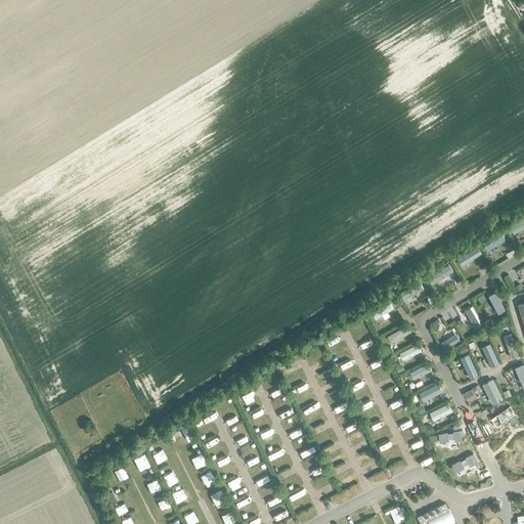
[(523,218),(510,226),(514,232),(523,226),(523,218)]
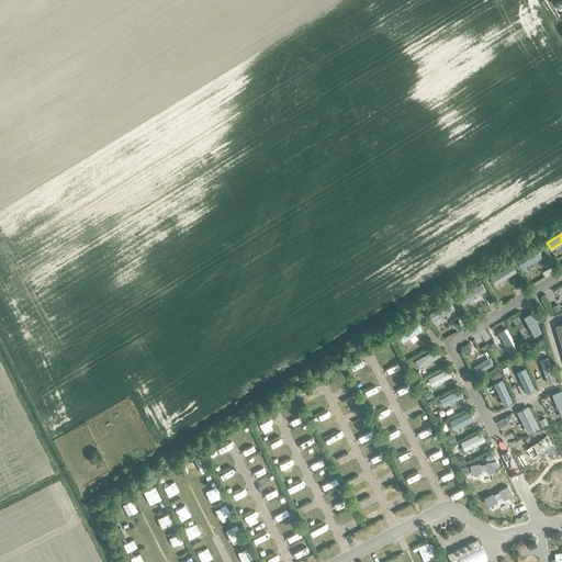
[(541,247),(520,260),(525,267),(544,254),(541,247)]
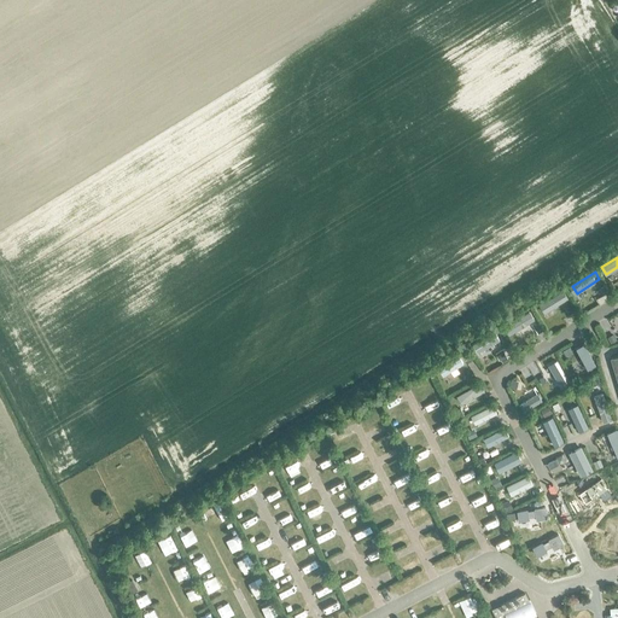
[(563,291),(540,305),(544,313),(567,298),(563,291)]
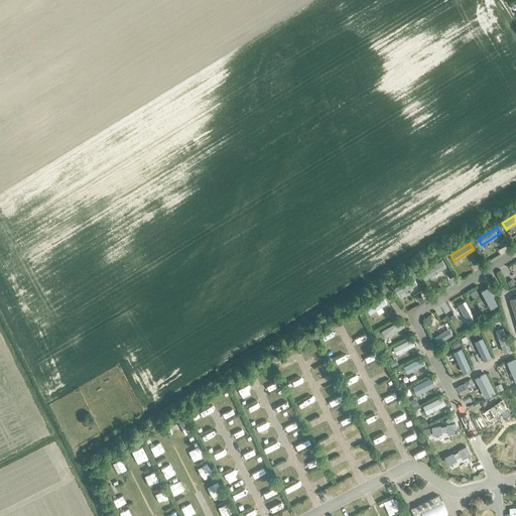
[(441,260),(421,272),(424,278),(445,266),(441,260)]
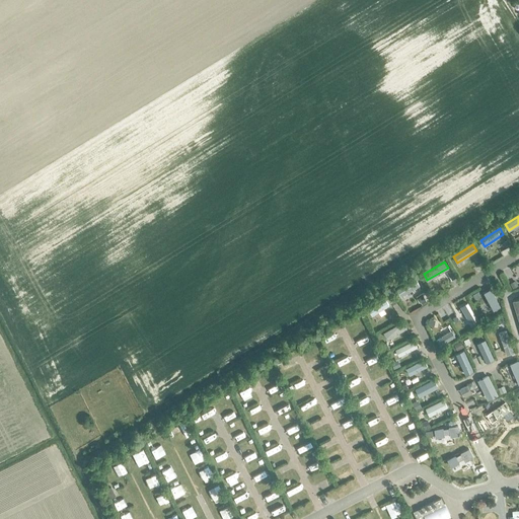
[(415,279),(396,290),(400,296),(419,285),(415,279)]
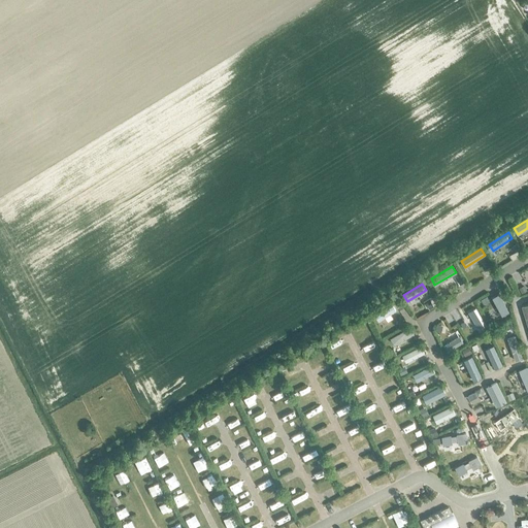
[(499,293),(492,297),(501,316),(508,311),(499,293)]
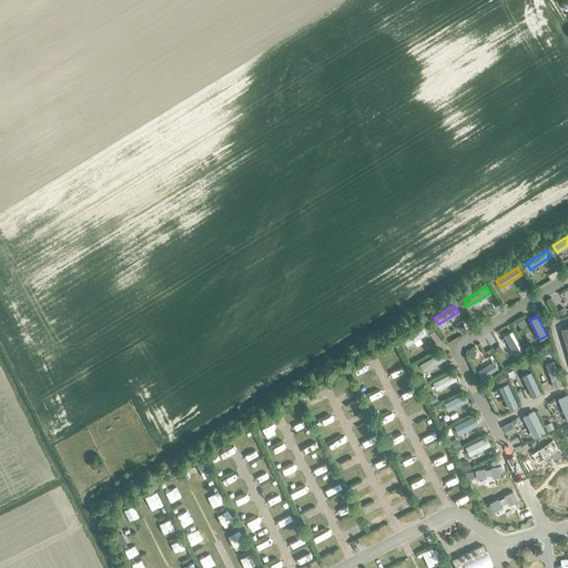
[(421,326),(402,338),(406,345),(425,333),(421,326)]
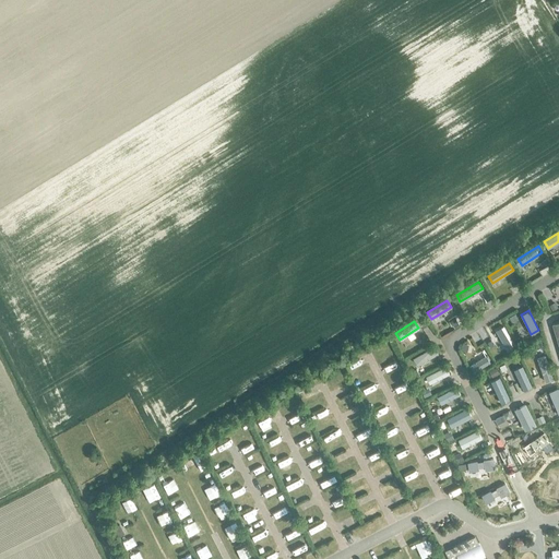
[(511,340),(492,351),(497,358),(515,346),(511,340)]
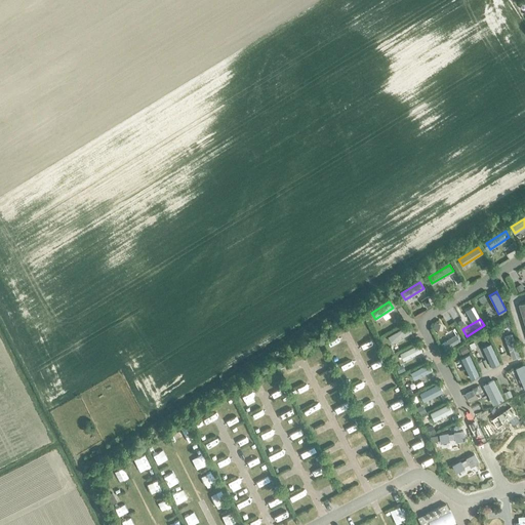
[(407,325),(388,335),(392,341),(411,331),(407,325)]
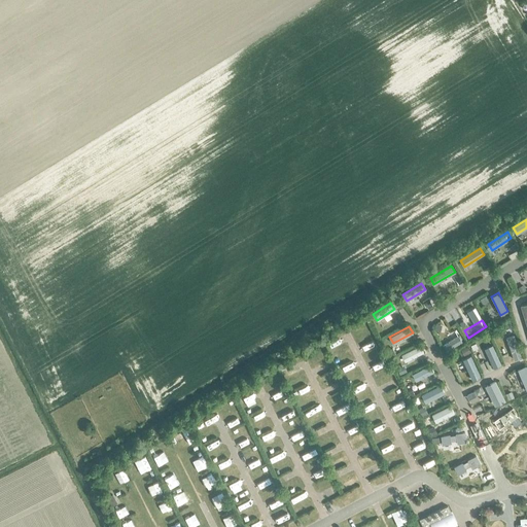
[(514,335),(506,337),(514,357),(521,355),(514,335)]
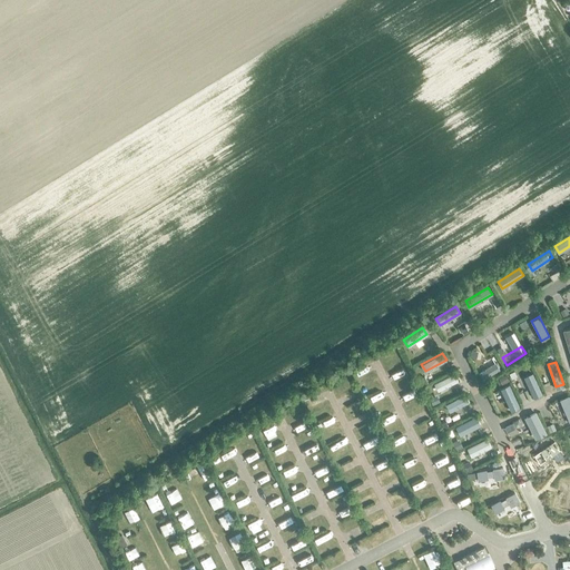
[(495,363),(479,373),(482,379),(500,369),(495,363)]
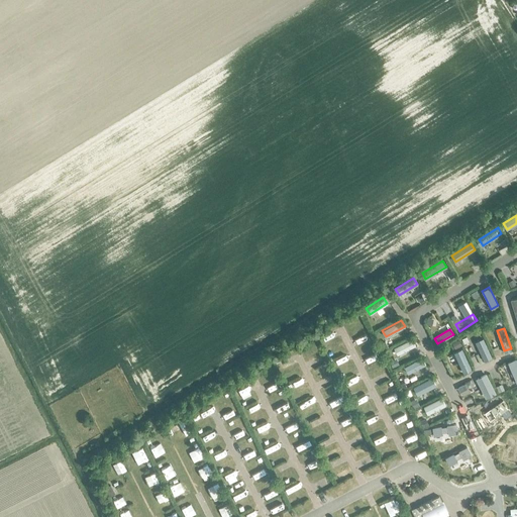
[(411,338),(393,347),(397,354),(415,345),(411,338)]
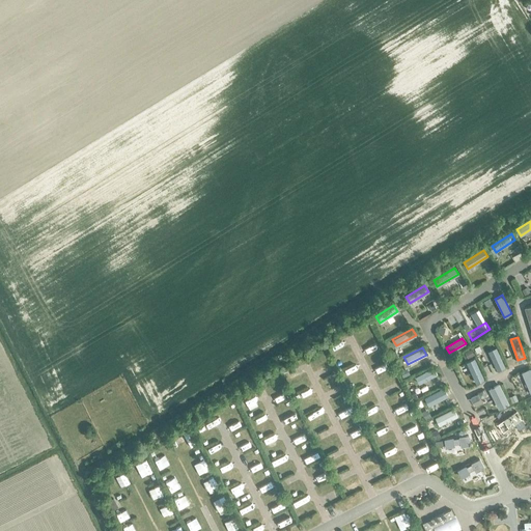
[(496,347),(488,351),(497,370),(504,366),(496,347)]
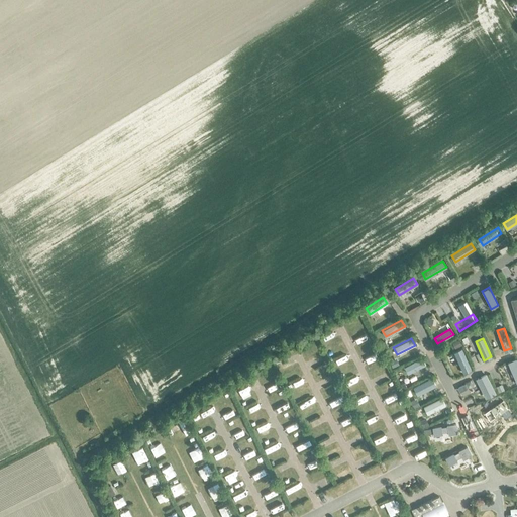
[(461,349),(454,352),(463,373),(471,370),(461,349)]
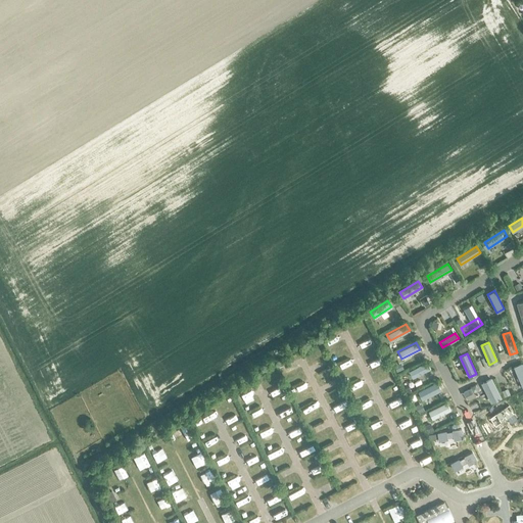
[(427,362),(409,371),(412,378),(430,368),(427,362)]
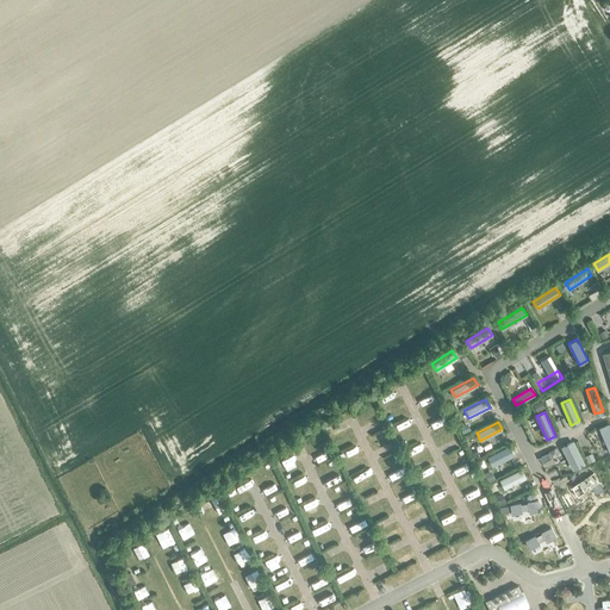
[(609,427),(609,424),(599,428),(609,452),(609,450),(609,427)]
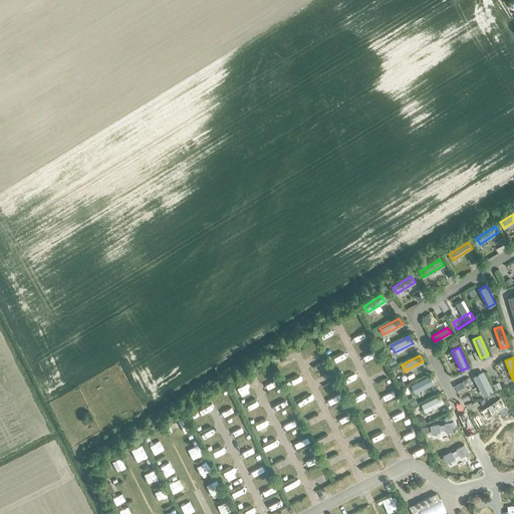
[(483,371),(473,376),(483,396),(493,391),(483,371)]
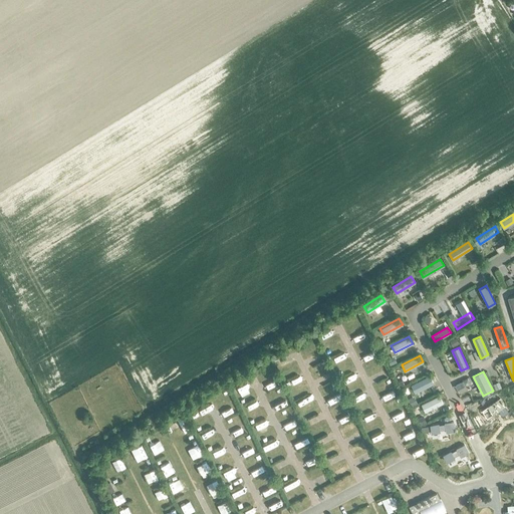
[(429,375),(412,386),(415,392),(433,382),(429,375)]
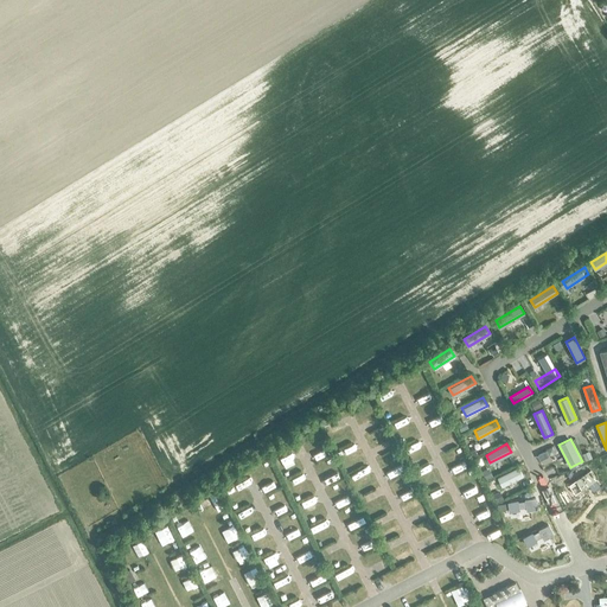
[(518,467),(497,477),(502,486),(522,475),(518,467)]
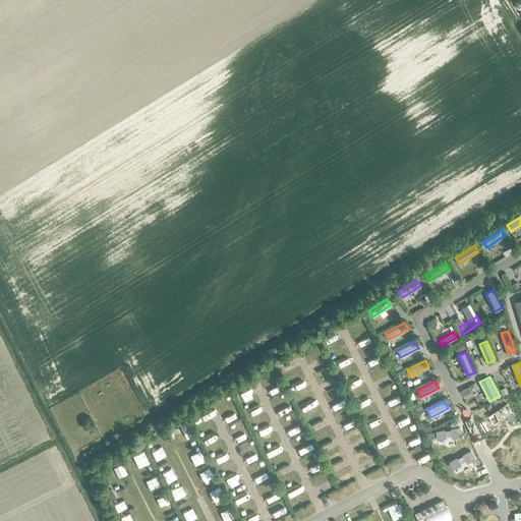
[(497,412),(489,415),(500,437),(507,432),(497,412)]
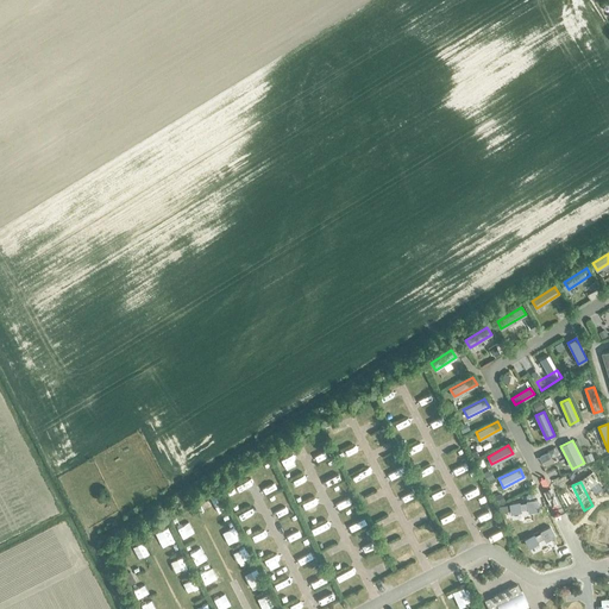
[(532,491),(508,502),(512,510),(535,498),(532,491)]
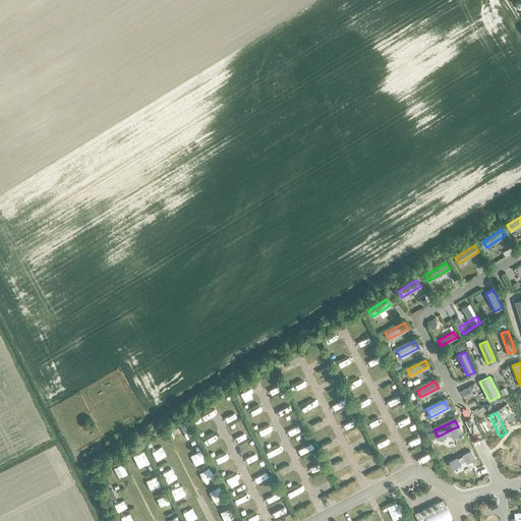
[(464,440),(443,451),(446,457),(467,447),(464,440)]
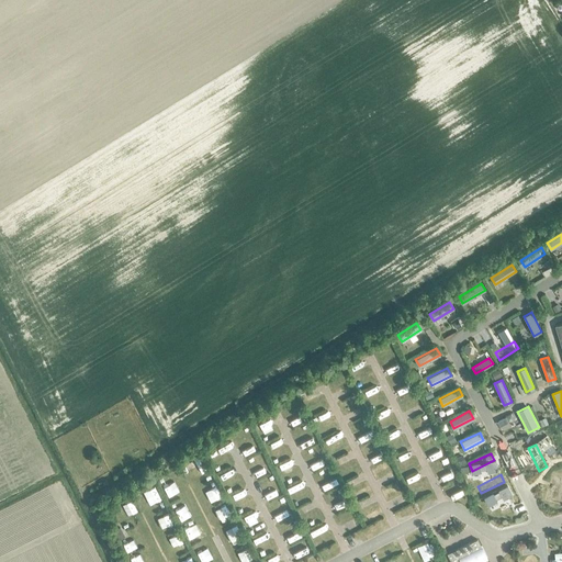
[(509,496),(491,506),(494,513),(513,503),(509,496)]
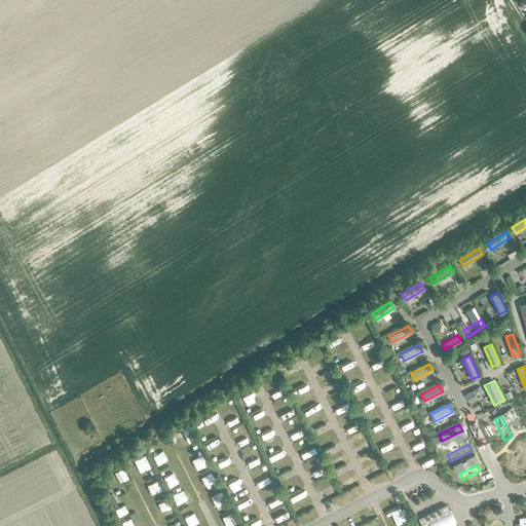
[(116,500),(112,493),(107,496),(111,503),(116,500)]
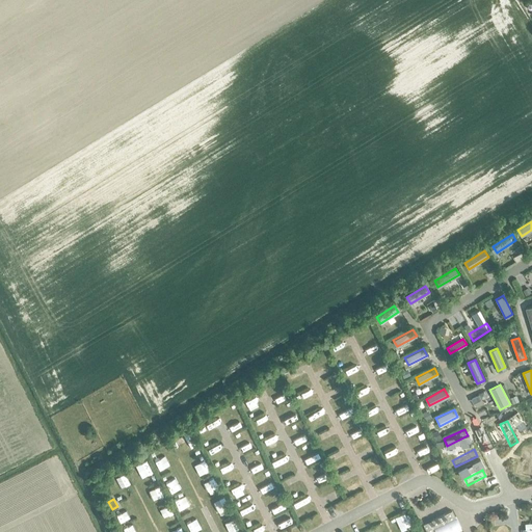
[(457,531),(446,507),(426,516),(430,524),(426,526),(428,531),(457,531)]
